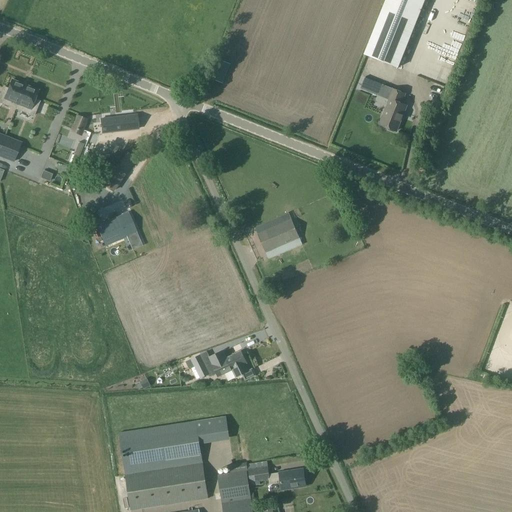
[(425,0),(386,0),(364,55),(398,68),(425,0)]
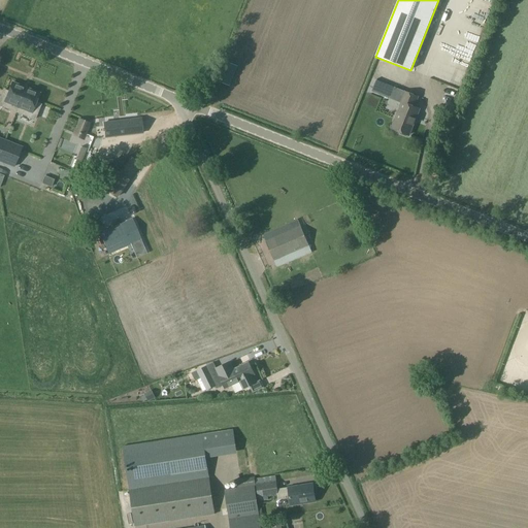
[(389,99),(393,87),(375,80),(371,92),(389,99)]
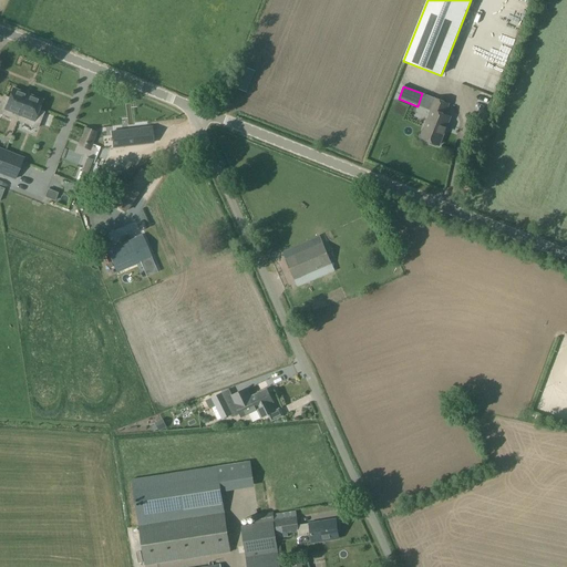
[(42,101),(12,89),(9,99),(3,96),(0,105),(0,107),(4,110),(2,114),(31,126),(33,121),(39,123),(43,113),(38,111),(42,101)]
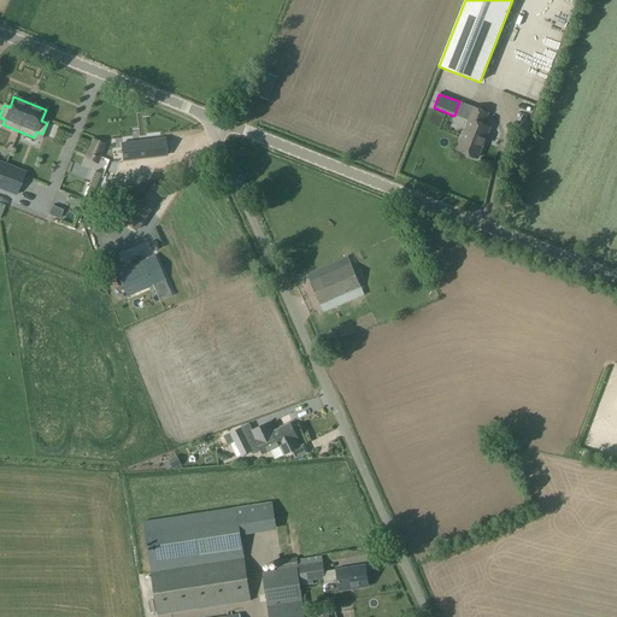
[(477,159),(489,128),(485,125),(489,113),(472,106),(468,121),(470,122),(458,151),(477,159)]
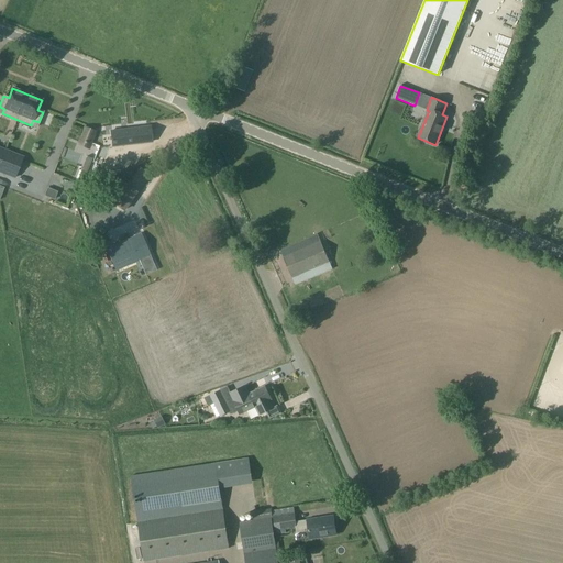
[(43,120),(40,130),(46,132),(50,122),(43,120)]
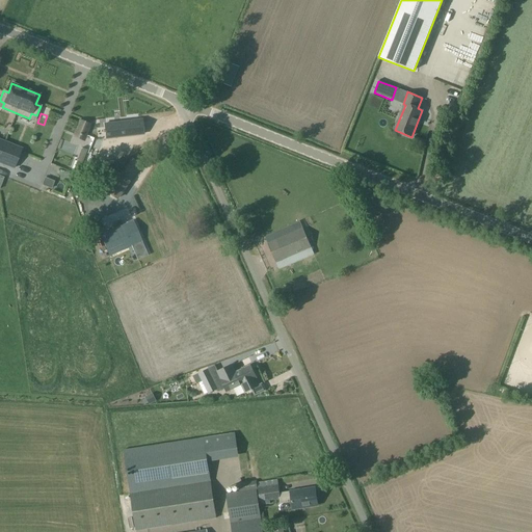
[(141,120),(104,124),(106,138),(143,134),(141,120)]
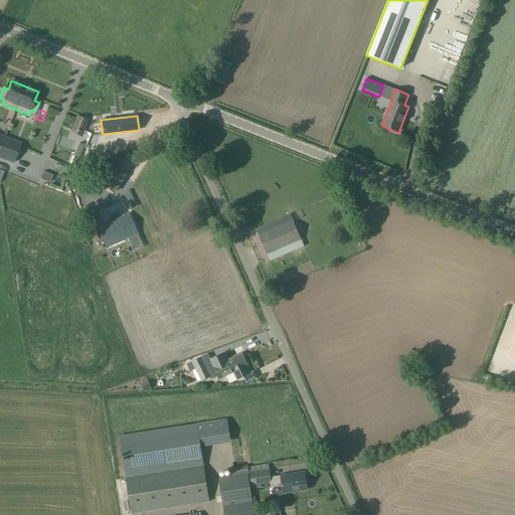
[(87,121),(77,118),(73,129),(81,132),(87,121)]
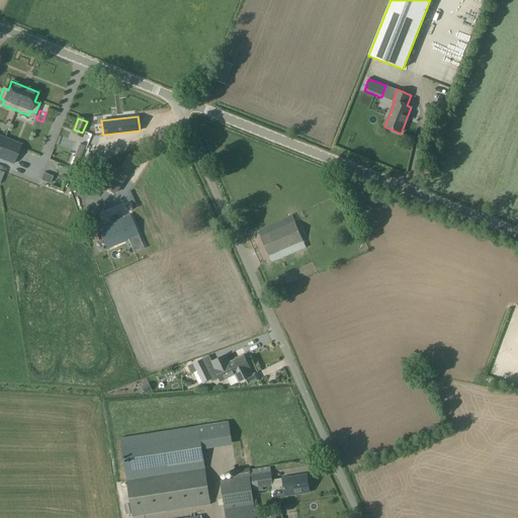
[(2,142),(0,147),(0,158),(14,164),(19,149),(2,142)]
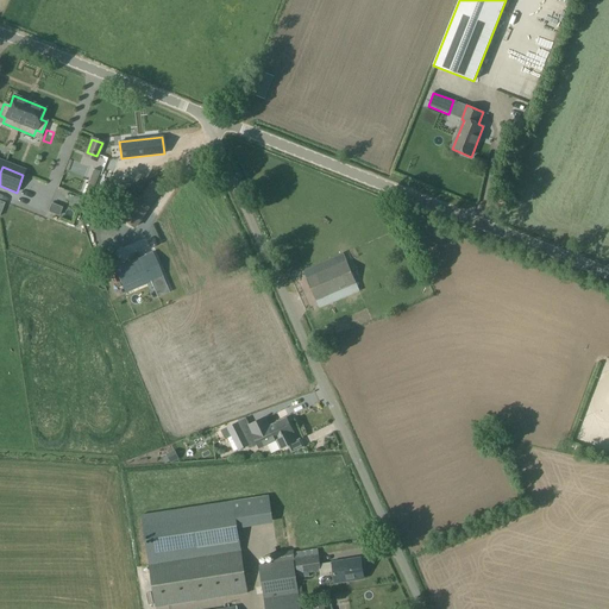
[(89,198),(100,173),(94,169),(83,195),(89,198)]
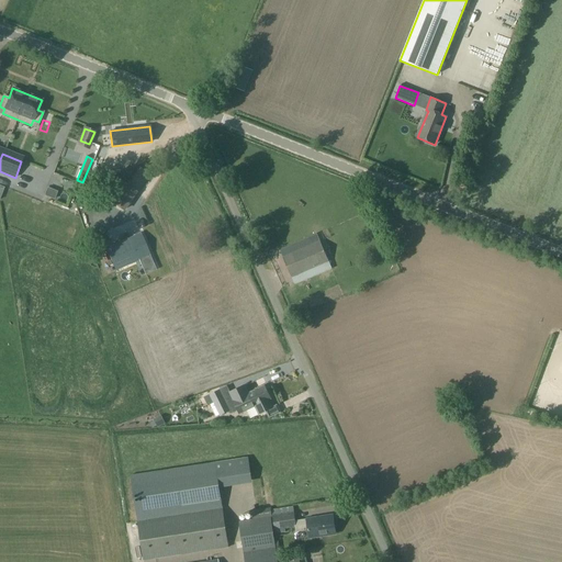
[(117,197),(116,184),(99,187),(101,203),(113,202),(113,197),(117,197)]
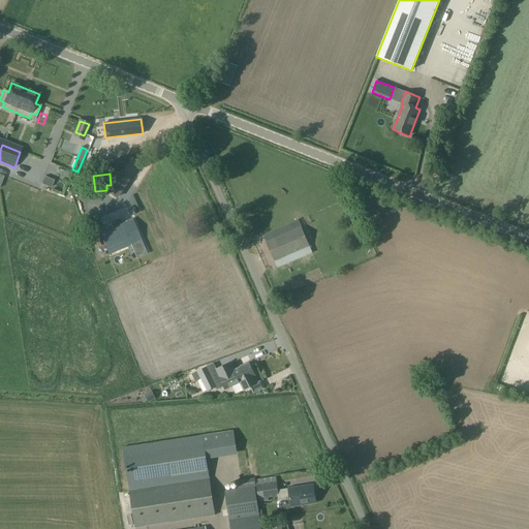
[(113,227),(99,234),(109,255),(131,246),(136,258),(148,254),(142,241),(136,229),(132,219),(126,222),(119,225),(113,227)]
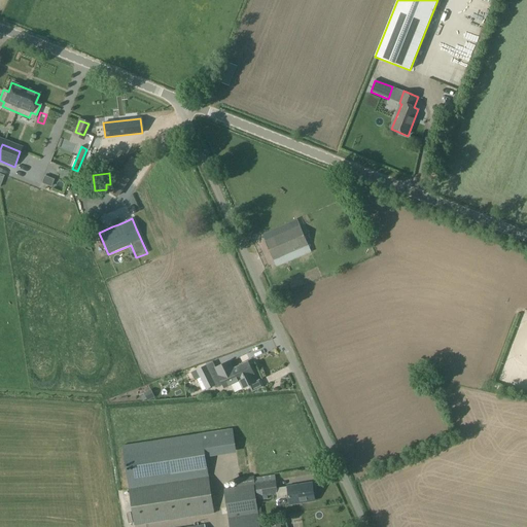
[(261,235),(274,260),(308,245),(296,219),(261,235)]
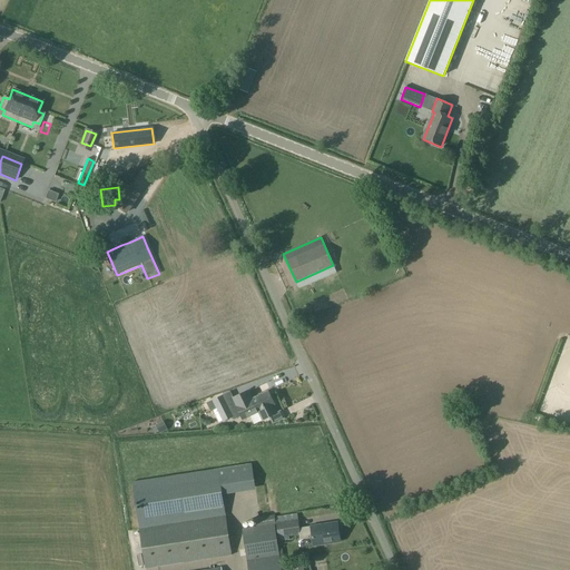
[(248,390),(231,397),(242,421),(258,412),(253,399),(248,390)]
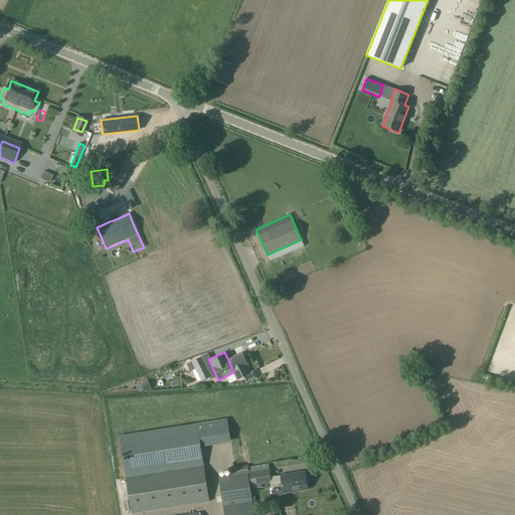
[(242,354),(228,360),(233,372),(237,380),(250,374),(246,367),(248,366),(242,354)]
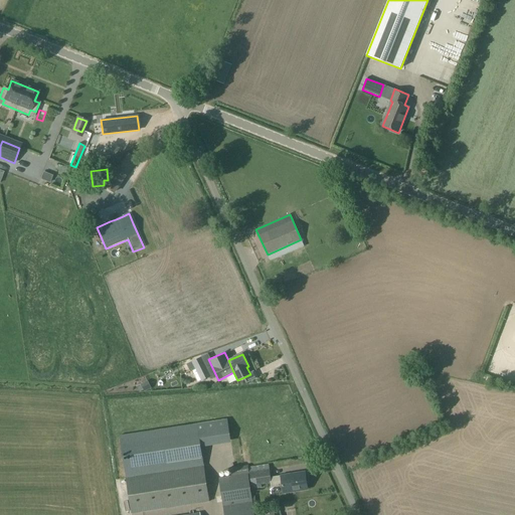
[(192,362),(201,381),(211,376),(202,357),(192,362)]
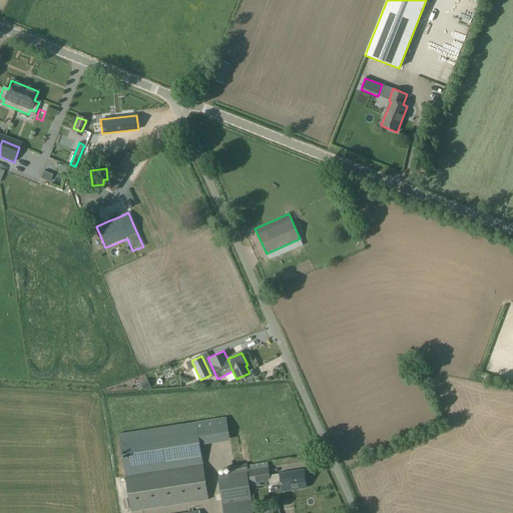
[(224,382),(227,388),(234,385),(231,379),(224,382)]
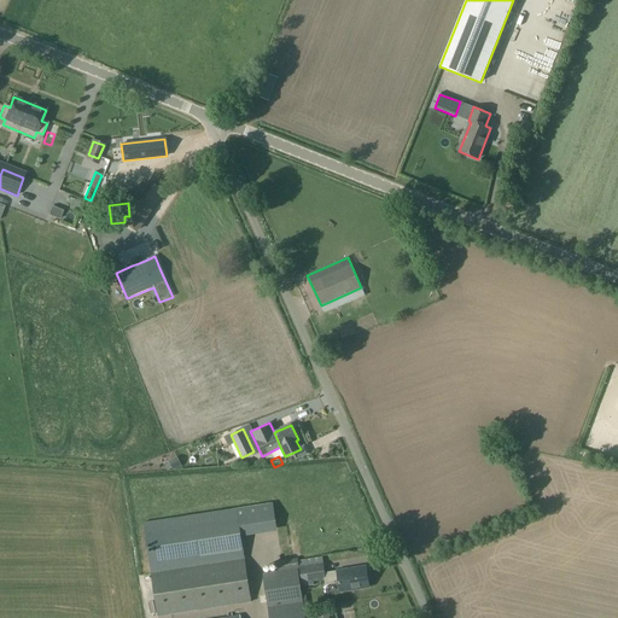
[(244,559),(239,526),(237,509),(144,523),(146,541),(151,573),(244,559)]
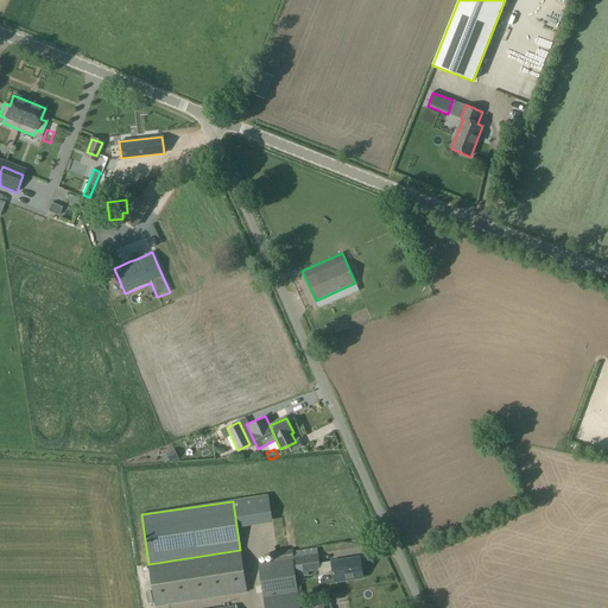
[(303,577),(302,572),(320,570),(320,576),(334,574),(331,562),(320,564),(317,549),(295,552),(297,578),(303,577)]
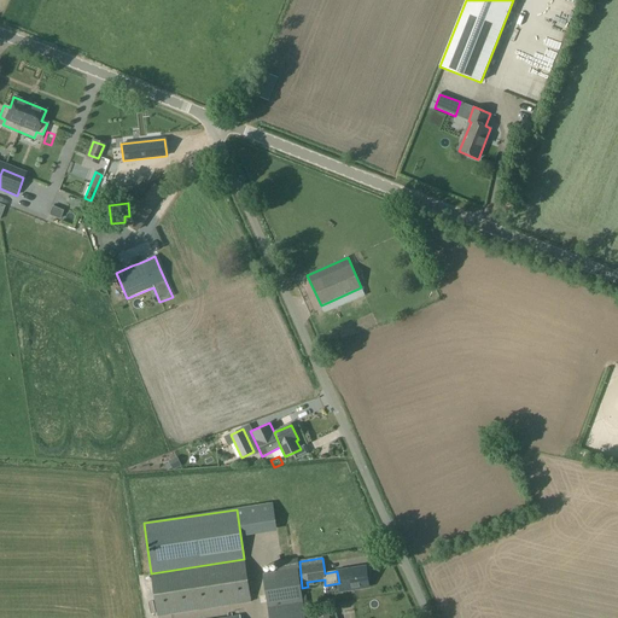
[(158,617),(251,602),(244,559),(151,573),(158,617)]
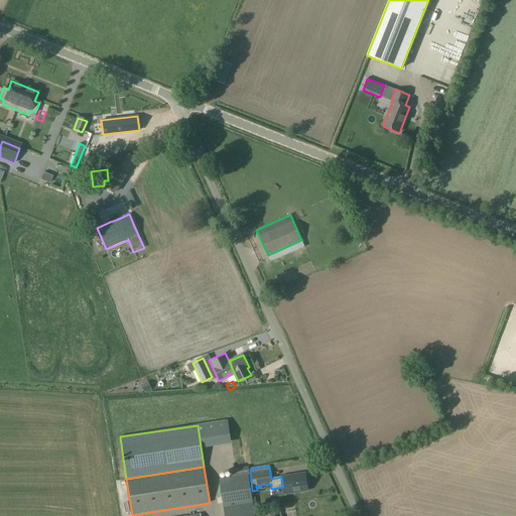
[(232,469),(233,478),(220,480),(225,515),(254,515),(248,475),(250,475),(249,467),(232,469)]
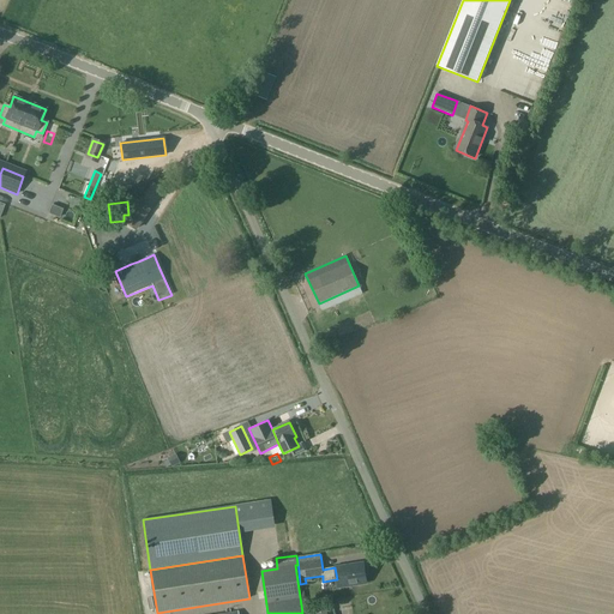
[(338,588),(367,584),(363,565),(335,570),(338,588)]
